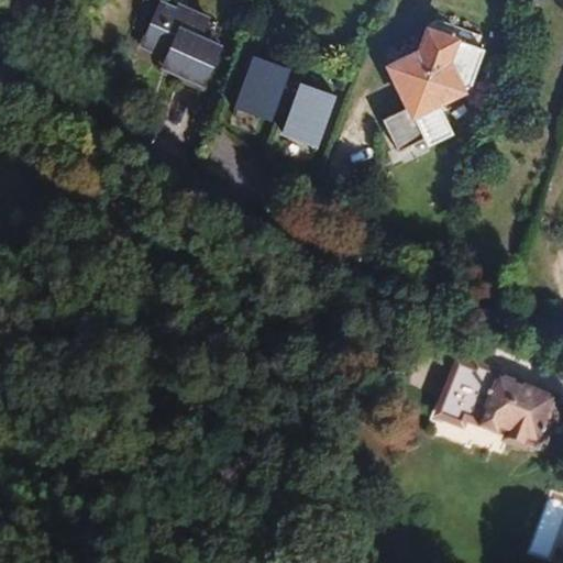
[(140,46),(165,57),(161,67),(202,86),(220,46),(200,37),(209,18),(178,4),(176,9),(161,2),(140,46)]
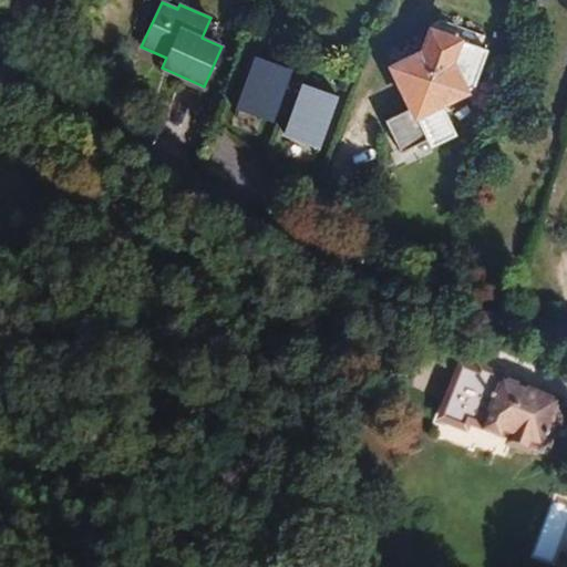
[(418,54),(390,68),(410,110),(385,121),(401,153),(426,140),(431,147),(456,135),(442,105),(473,90),(487,51),(426,29),(418,54)]
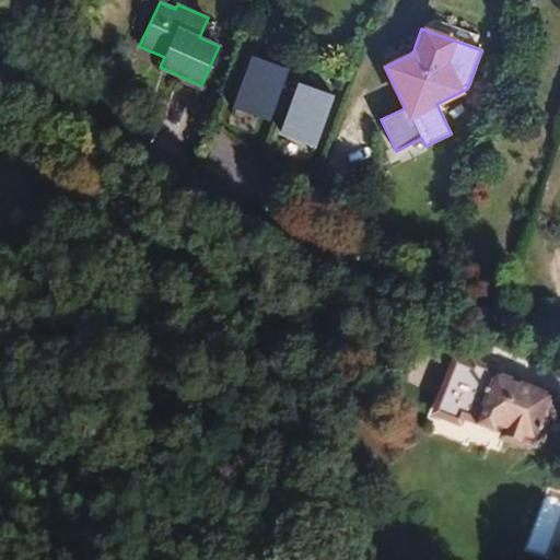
[(263,126),(281,70),(241,57),(222,113),(263,126)]
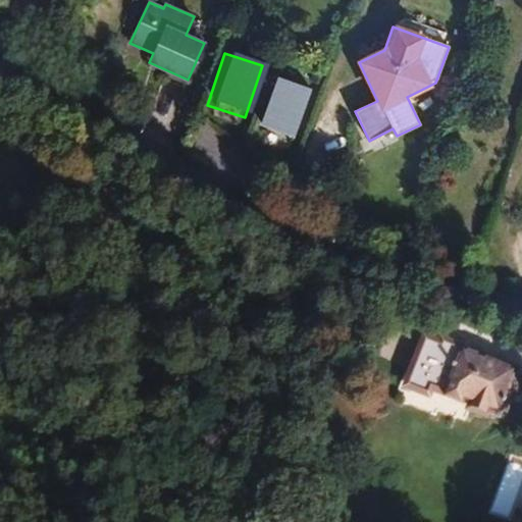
[(265,76),(249,127),(290,141),(306,90),(265,76)]
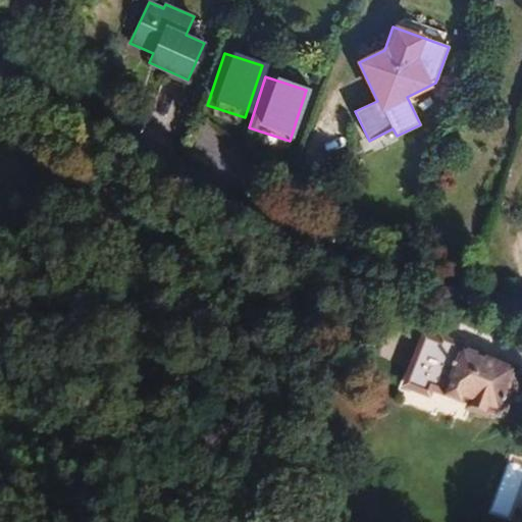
[(423,336),(404,387),(428,397),(431,392),(468,405),(466,410),(486,418),(487,413),(499,417),(502,410),(507,412),(514,394),(518,395),(521,383),(521,377),(515,375),(517,369),(439,338),(437,342),(423,336)]
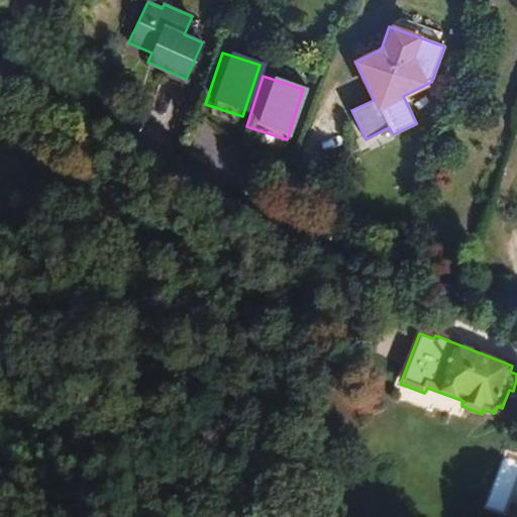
[(488,508),(510,513),(516,482),(516,459),(500,456),(488,508)]
